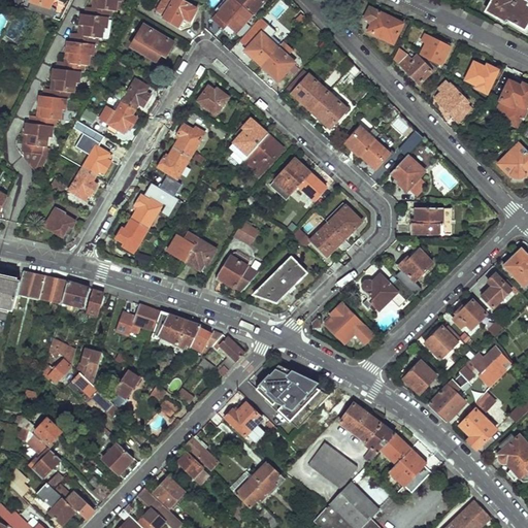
[(67,42),(65,54),(69,54),(68,65),(64,64),(63,71),(53,69),(51,80),(56,81),(54,92),(50,92),(48,99),(39,97),(37,108),(42,109),(41,120),(36,119),(36,126),(25,125),(24,136),(28,137),(27,147),(23,146),(21,155),(40,156),(41,150),(45,150),(46,140),(51,141),(52,130),(55,130),(56,122),(60,123),(61,112),(64,112),(66,102),(68,102),(69,95),(72,95),(74,84),(77,85),(79,73),(83,73),(83,67),(87,68),(89,58),(93,57),(94,46),(97,46),(98,39),(101,39),(102,29),(106,29),(107,19),(110,19),(111,11),(116,11),(117,2),(121,1),(120,0),(98,0),(97,8),(93,8),(92,15),(80,14),(79,26),(83,26),(83,36),(78,36),(77,43),(67,42)]
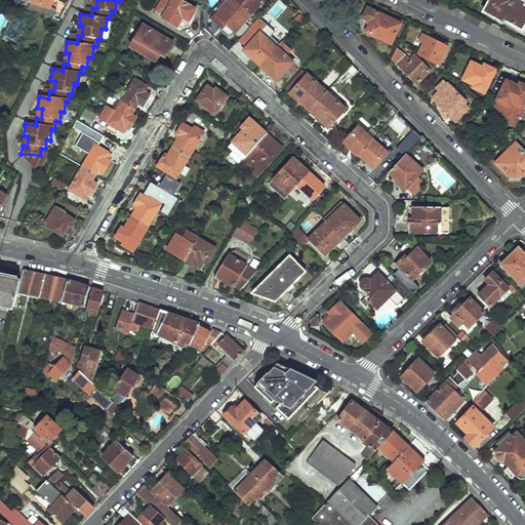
[(32,0),(32,2),(29,9),(36,12),(47,16),(48,16),(53,18),(55,11),(50,8),(54,0),(32,0)]
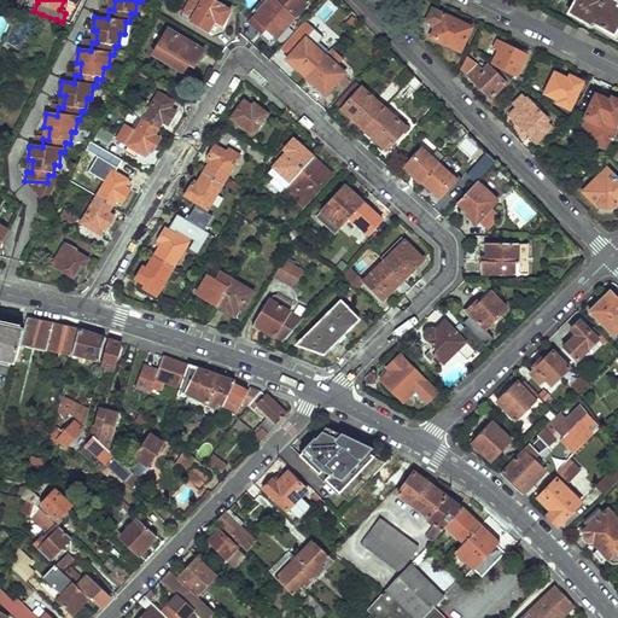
[(211,0),(191,0),(182,17),(209,33),(215,22),(223,25),(232,11),(211,0)]
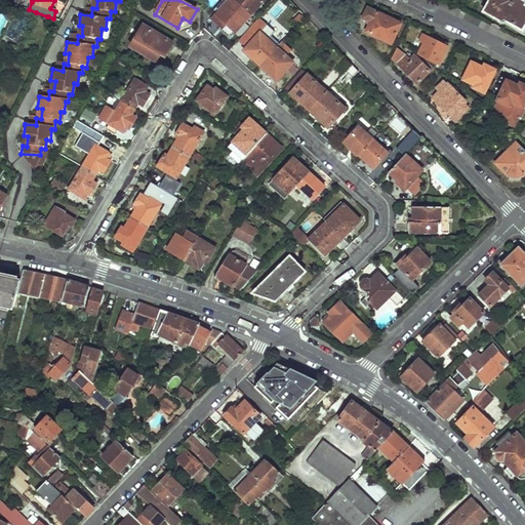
[(236,0),(231,0),(213,19),(221,27),(226,23),(235,32),(249,17),(255,24),(257,21),(251,15),(252,14),(236,0)]
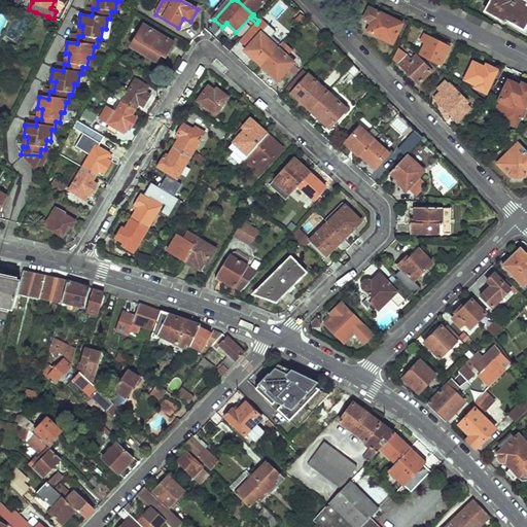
[(237,0),(253,14),(266,0),(237,0)]
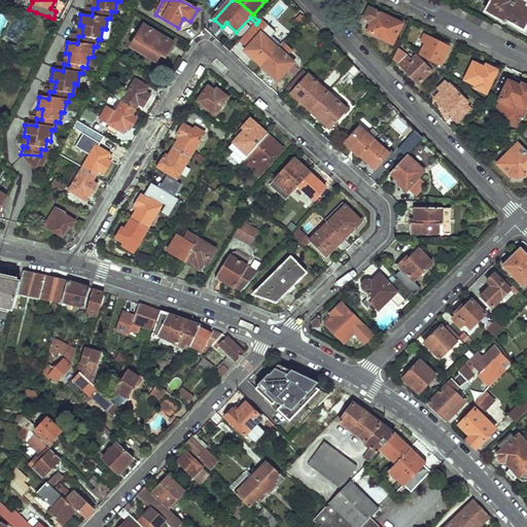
[(492,0),(486,11),(496,18),(497,15),(524,31),(526,26),(526,6),(526,5),(526,2),(522,0),(492,0)]
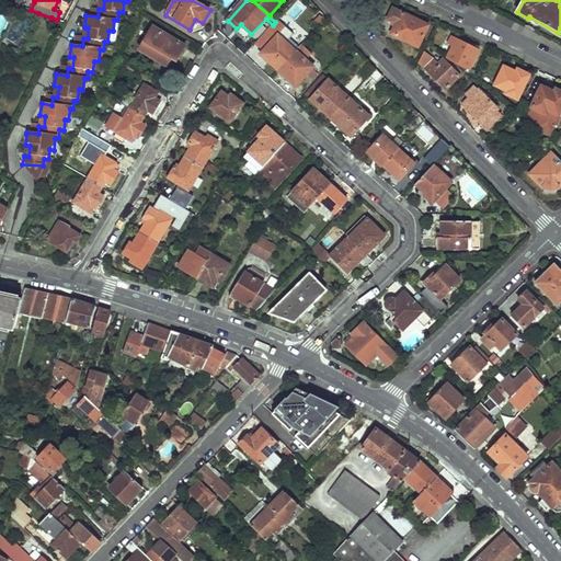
[(391,33),(418,46),(427,25),(392,8),(387,19),(396,23),(391,33)]
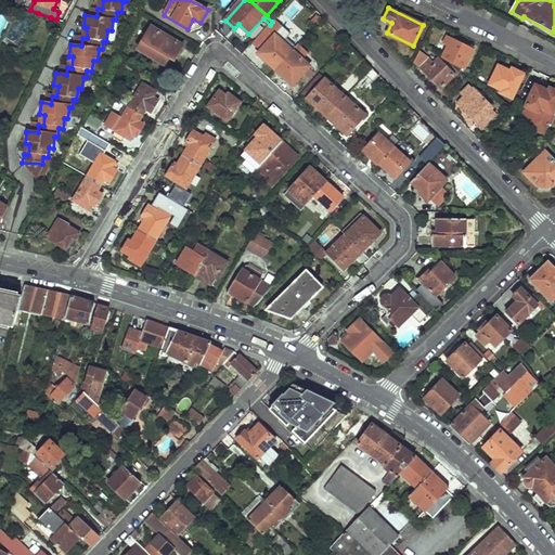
[(152,27),(139,50),(170,68),(183,46),(152,27)]
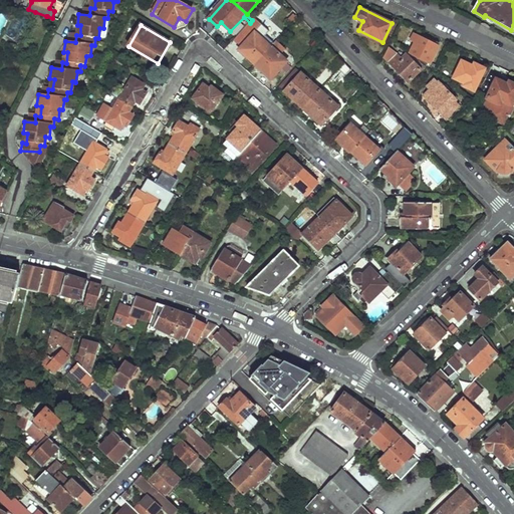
[(256,32),(239,49),(256,64),(272,46),(256,32)]
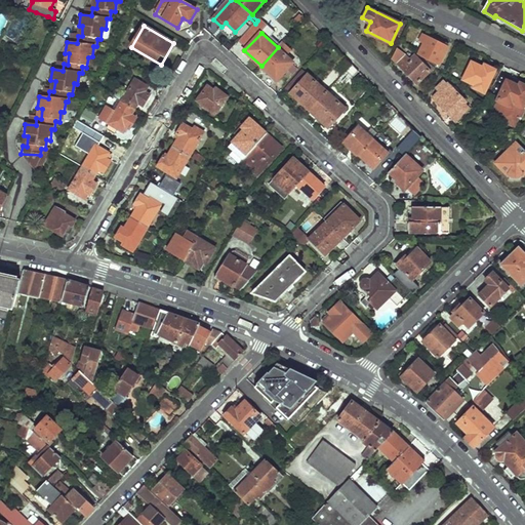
[(417,53),(438,64),(447,46),(421,34),(419,38),(423,41),(417,53)]
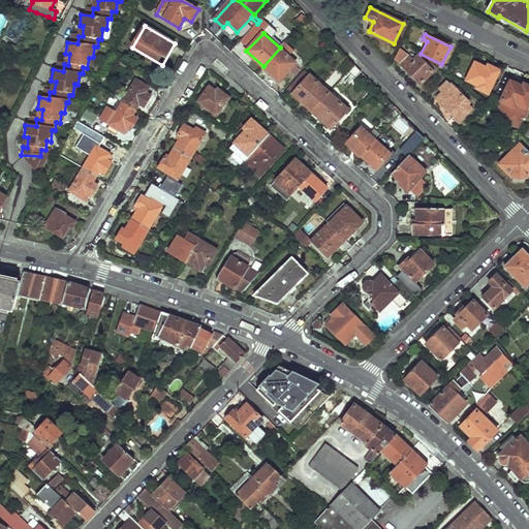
[(280,48),(263,66),(280,82),(297,63),(280,48)]
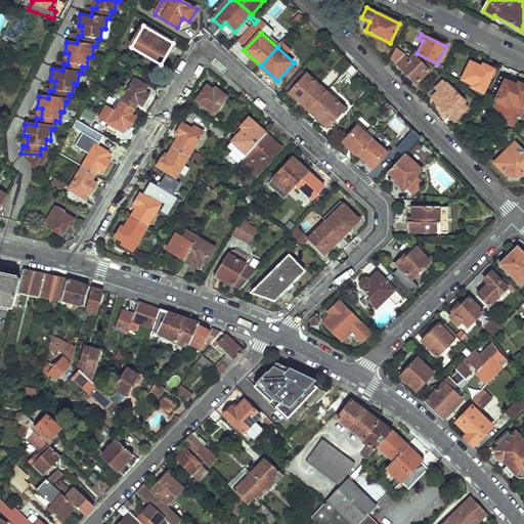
[(396,63),(416,83),(427,72),(412,55),(411,56),(407,51),(396,63)]
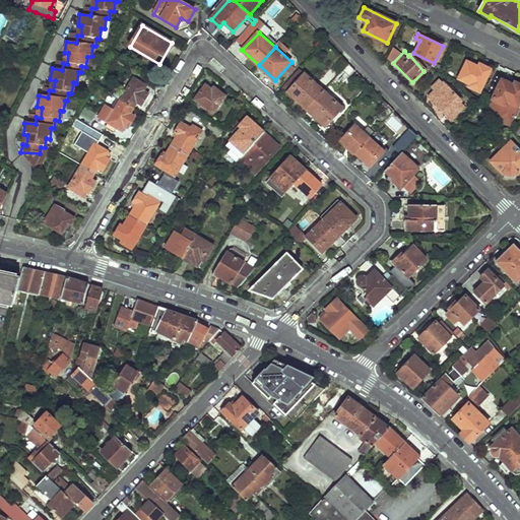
[(317,80),(325,88),(348,63),(339,55),(317,80)]
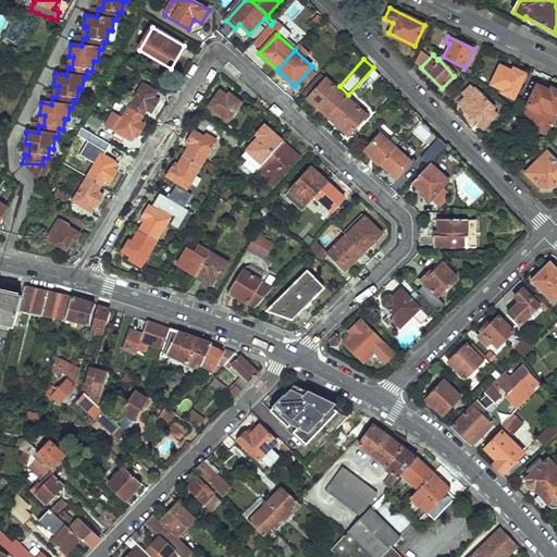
[(502,89),(500,91),(511,98),(523,74),(512,67),(510,71),(498,65),(490,84),(502,89)]
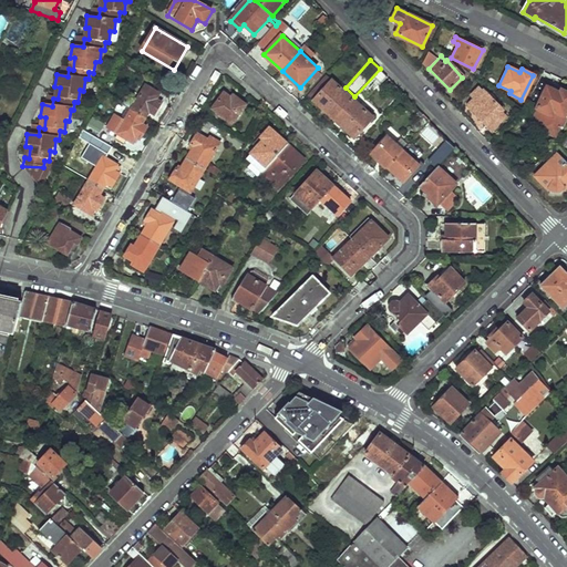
[(315,101),(336,120),(353,100),(332,81),(315,101)]
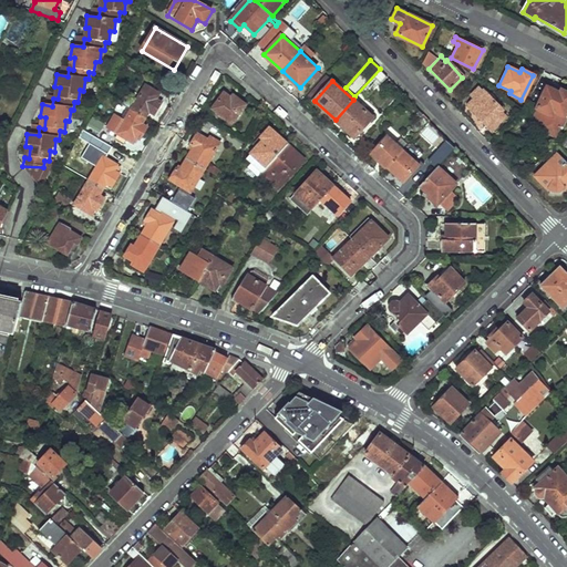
[(146,85),(132,109),(147,117),(150,112),(156,115),(163,103),(154,98),(157,92),(146,85)]
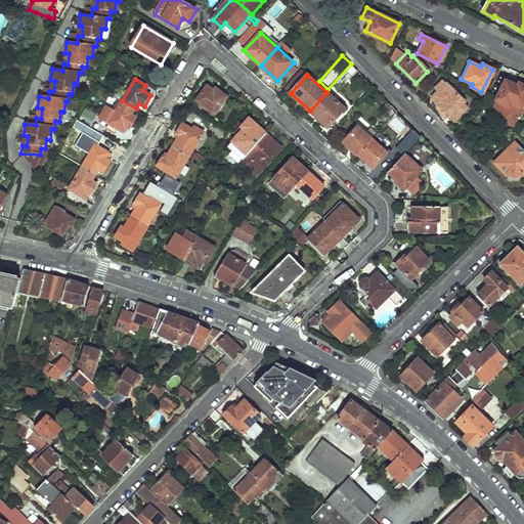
[(499,112),(497,118),(511,124),(516,115),(519,116),(523,106),(521,104),(523,98),(523,84),(519,82),(517,85),(505,80),(490,108),(499,112)]
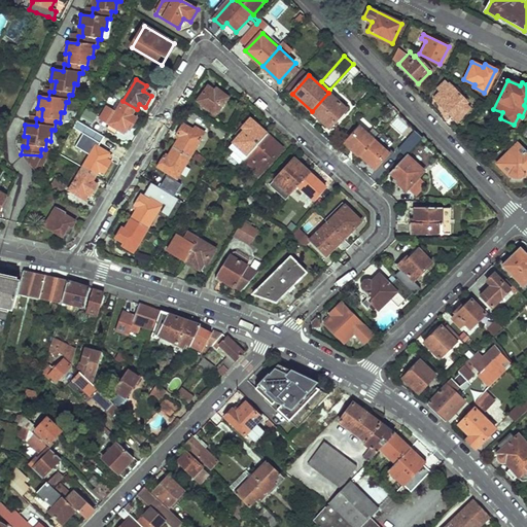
[(432,99),(455,121),(468,108),(464,104),(466,102),(449,84),(448,85),(444,81),(436,89),(440,93),(432,99)]
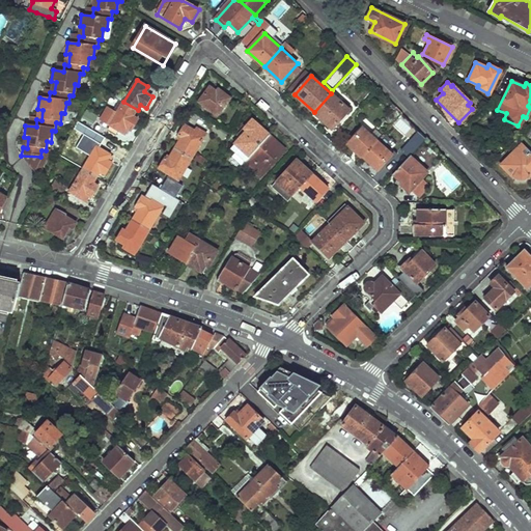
[(210,86),(199,102),(218,116),(230,98),(214,86),(213,88),(210,86)]
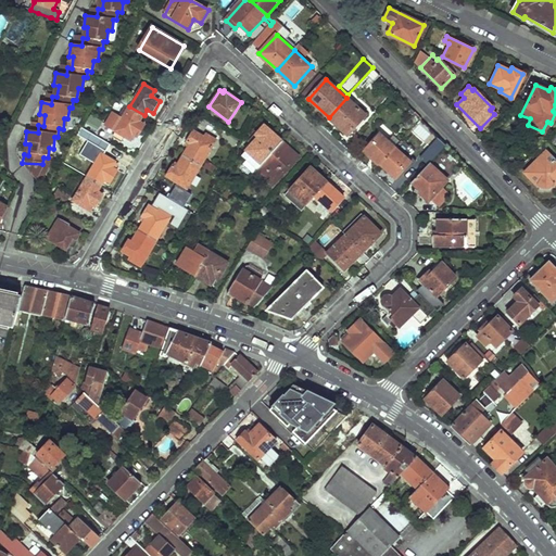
[(121,101),(127,105),(130,100),(123,96),(119,101),(121,101)]
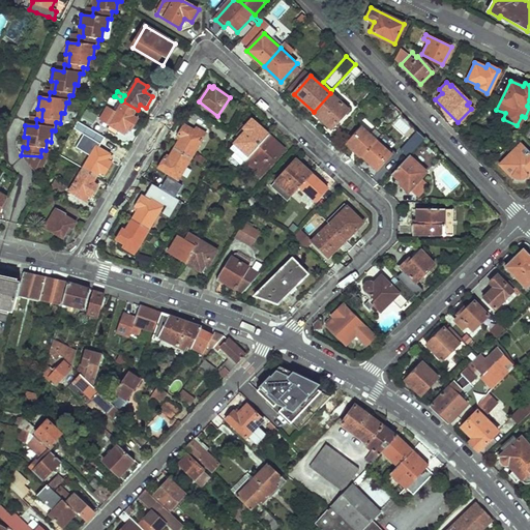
[(330,93),(314,112),(332,129),(350,111),(330,93)]
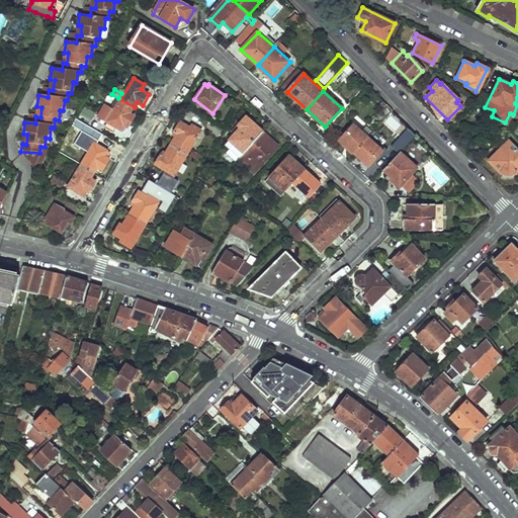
[(105,105),(98,116),(120,130),(124,123),(128,126),(136,117),(131,114),(135,107),(120,99),(114,110),(105,105)]
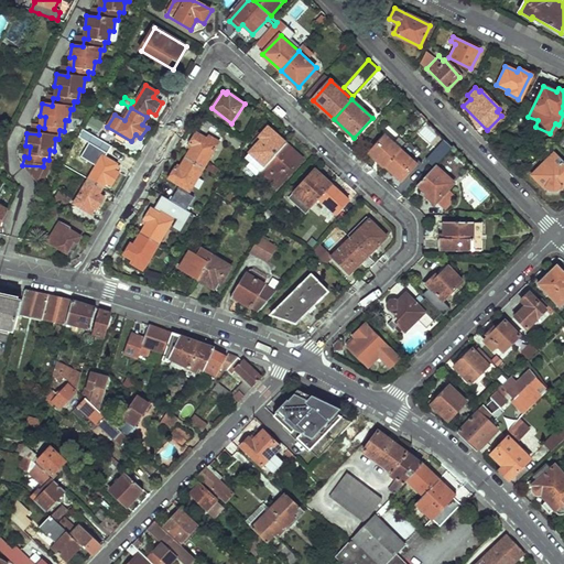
[(429,121),(422,115),(409,129),(415,136),(420,131),(429,121)]
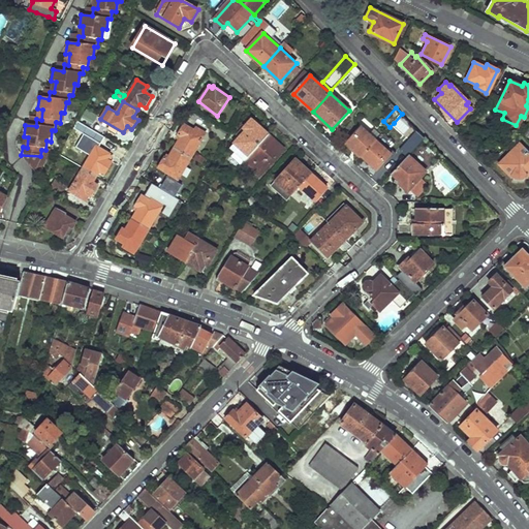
[(87,110),(83,117),(93,123),(97,116),(87,110)]
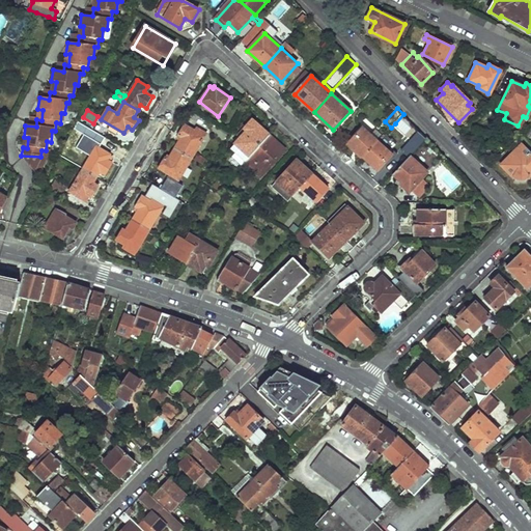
[(244,134),(230,149),(235,154),(245,162),(269,135),(252,120),(242,131),(244,134)]
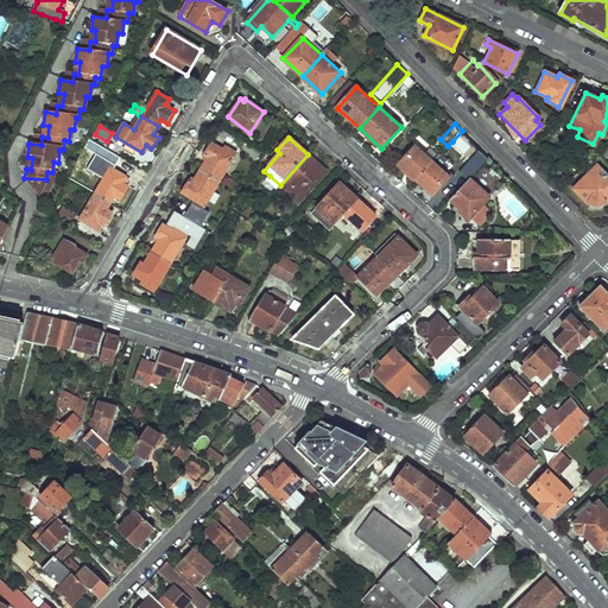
[(448,146),(444,151),(448,154),(456,146),(453,141),(448,146)]
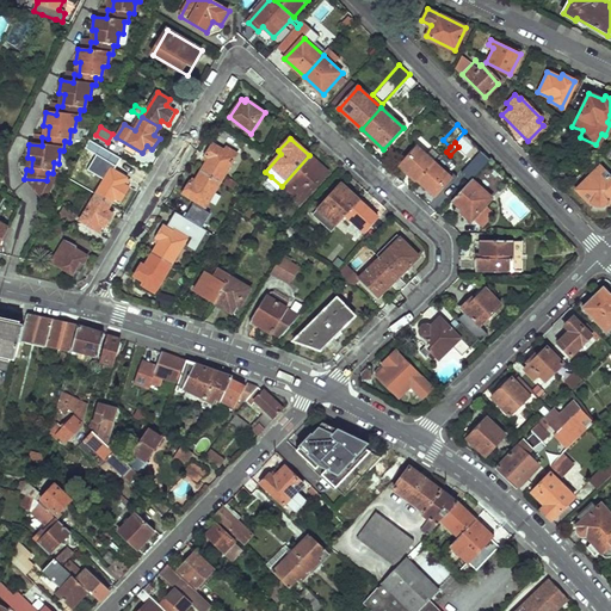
[(210,158),(203,171),(222,181),(238,154),(228,148),(226,152),(214,143),(208,155),(210,158)]
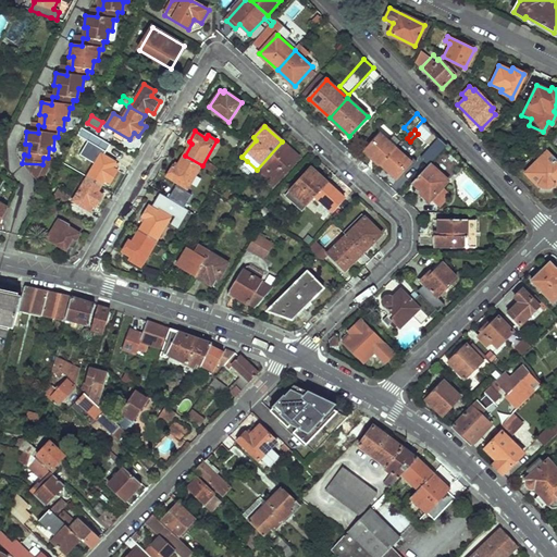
[(382,134),(367,151),(382,164),(397,148),(382,134)]
